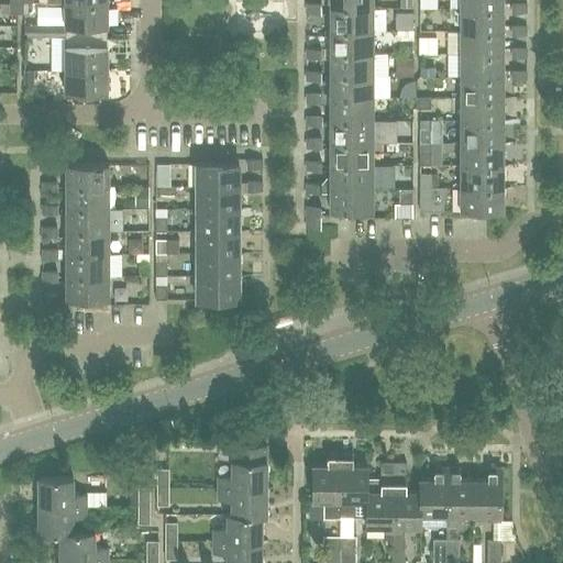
[(330,0),(330,10),(373,10),(373,0),(330,0)]
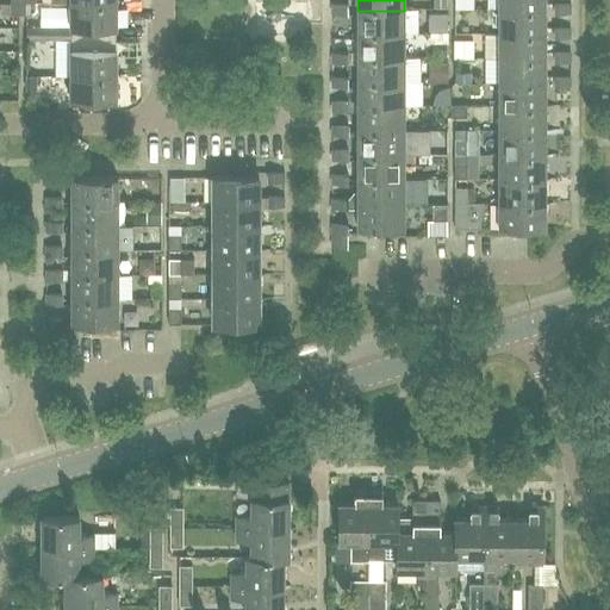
[(69,38),(88,38),(88,27),(116,27),(114,2),(69,2),(69,26),(69,38)]
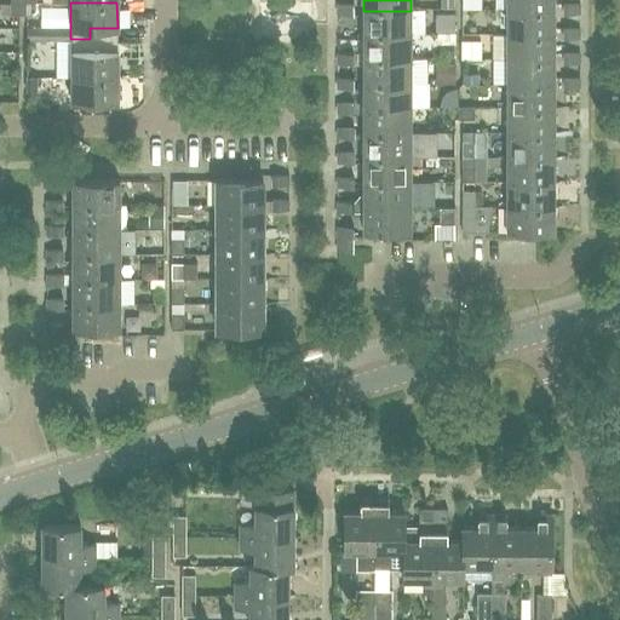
[(10,16),(26,16),(26,4),(10,4),(10,16)]
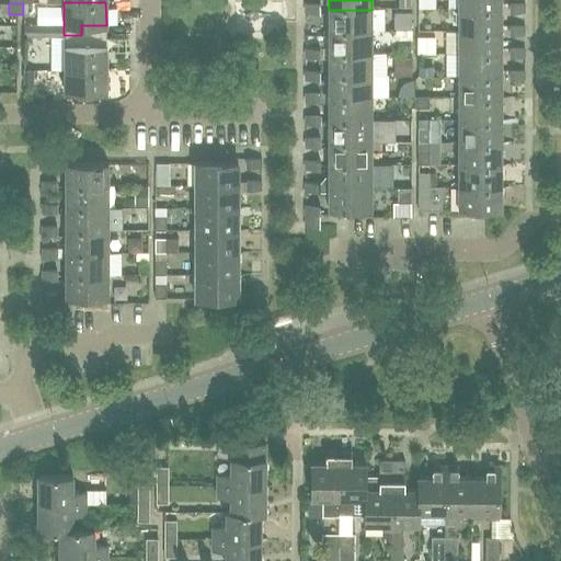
[(304,13),(320,13),(320,3),(304,4),(304,13)]
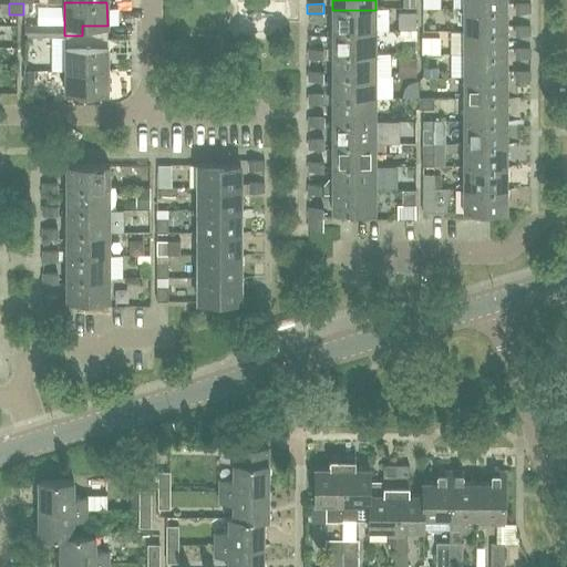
[(531,13),(531,3),(514,4),(514,13),(531,13)]
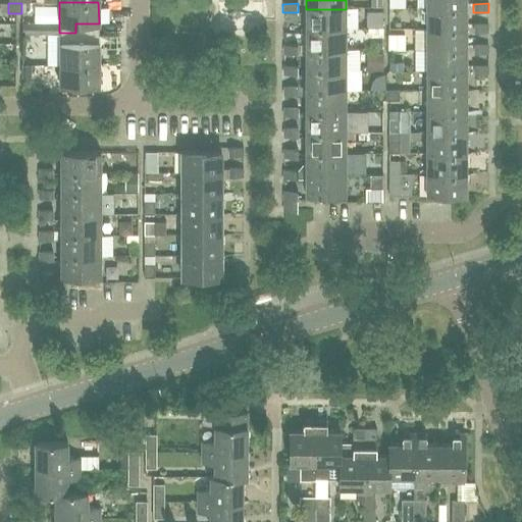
[(466,29),(466,8),(426,8),(426,29),(466,29)]
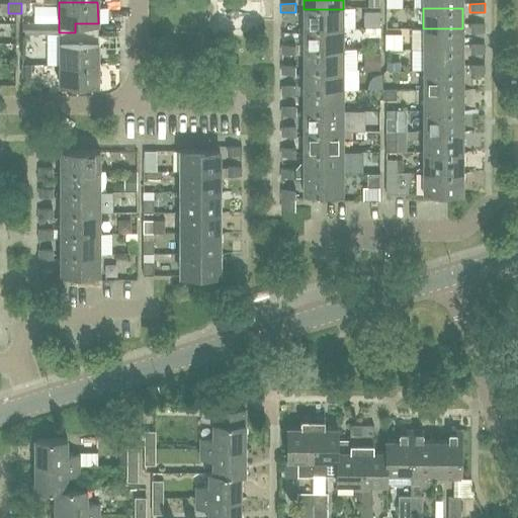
[(343,29),(343,9),(304,9),(304,29),(343,29)]
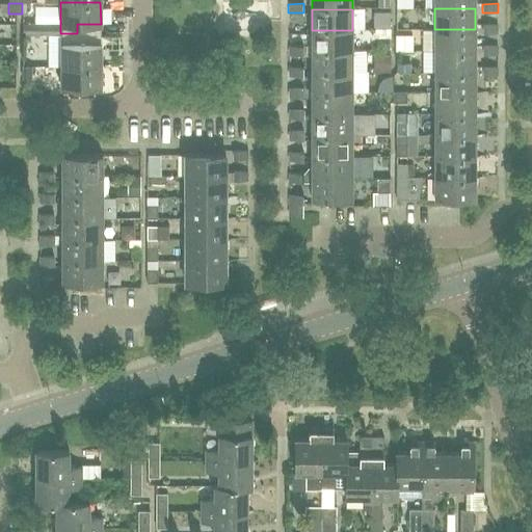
[(374,29),(391,29),(390,12),(373,12),(374,29)]
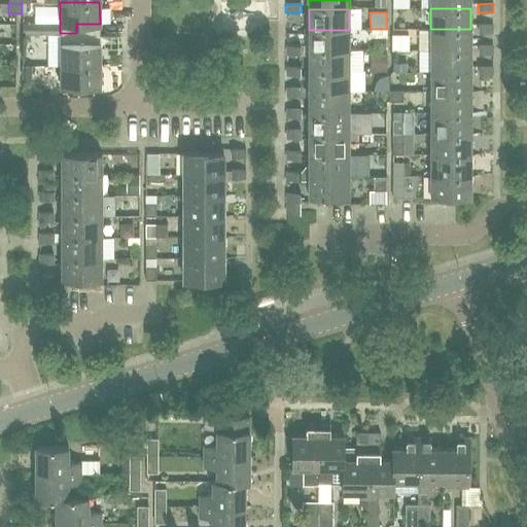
[(493,34),(493,25),(478,25),(478,33),(493,34)]
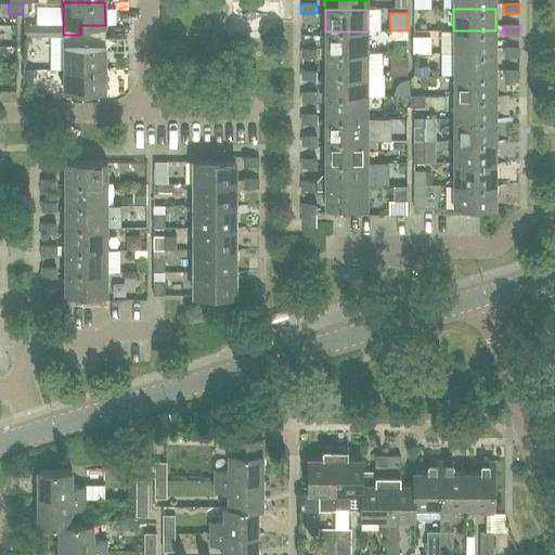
[(453,53),(495,53),(495,30),(453,30),(453,53)]
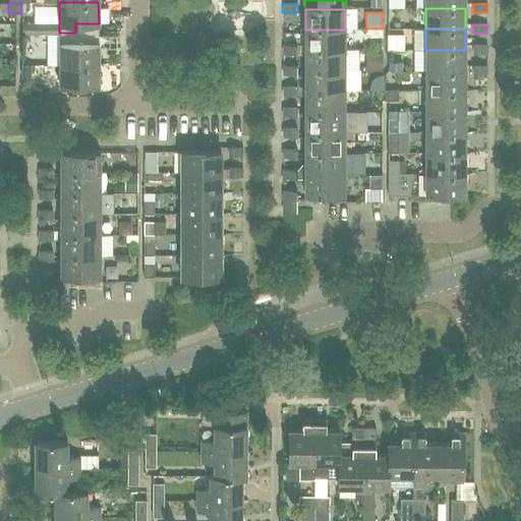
[(345,51),(345,30),(305,30),(305,45),(305,51),(345,51)]
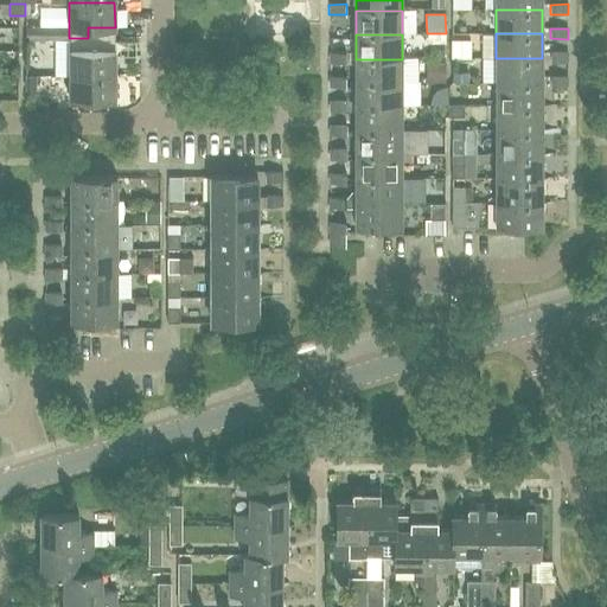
[(69,75),(115,75),(115,50),(88,50),(88,38),(69,38),(69,75)]
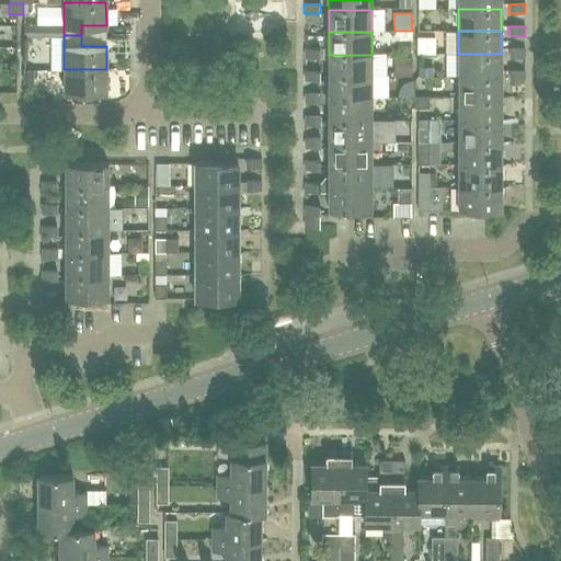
[(525,58),(525,47),(508,48),(508,58),(525,58)]
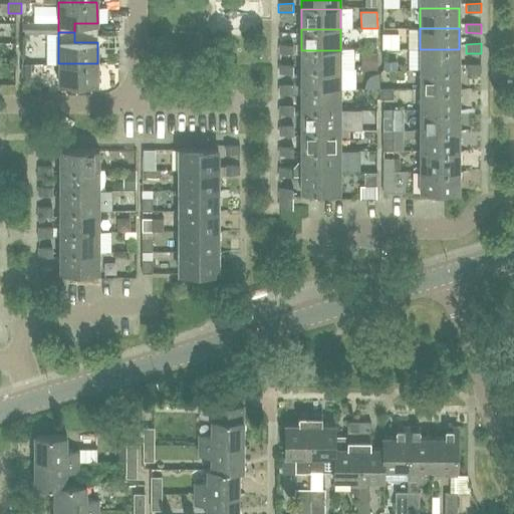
[(278,45),(278,53),(280,53),(293,53),(293,45),(280,45),(278,45)]
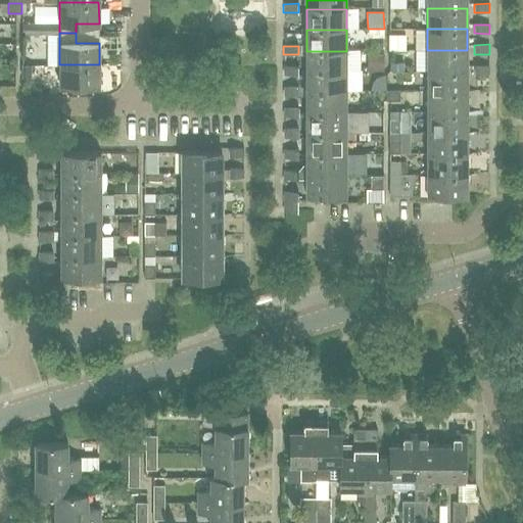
[(467,70),(467,50),(427,50),(427,70),(467,70)]
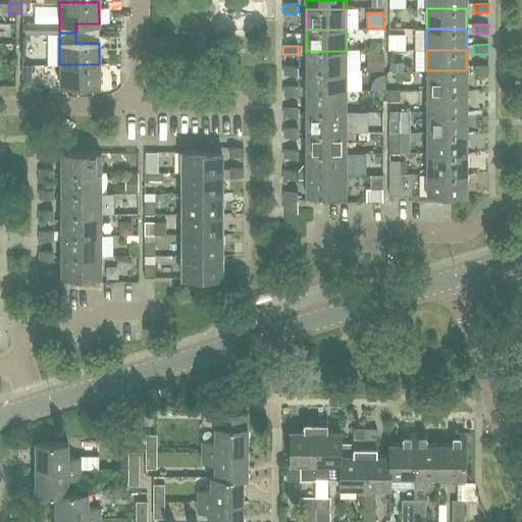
[(306,72),(346,72),(346,51),(306,51),(306,56),(306,72)]
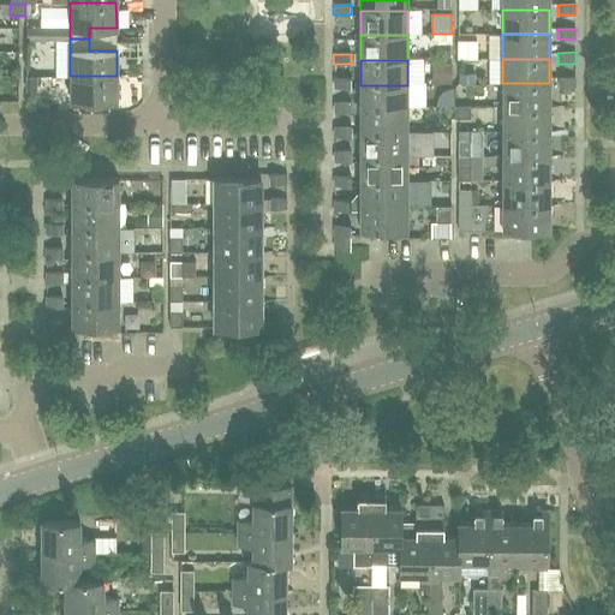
[(434,77),(449,79),(452,64),(436,61),(434,77)]
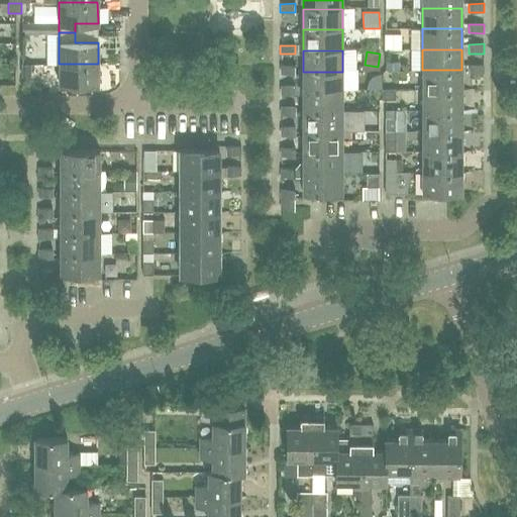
[(58,81),(56,62),(32,64),(34,83),(58,81)]
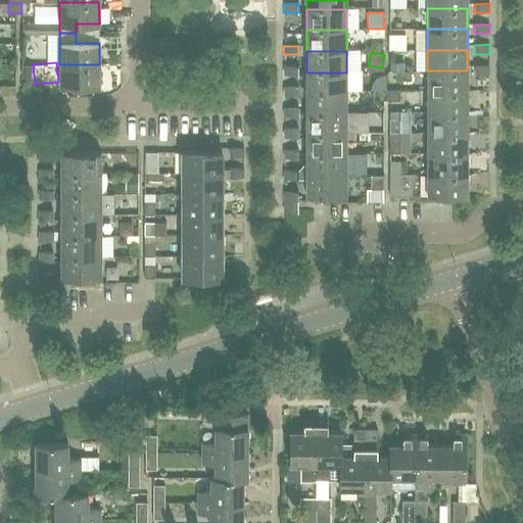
[(99,64),(59,64),(59,86),(99,86),(99,64)]
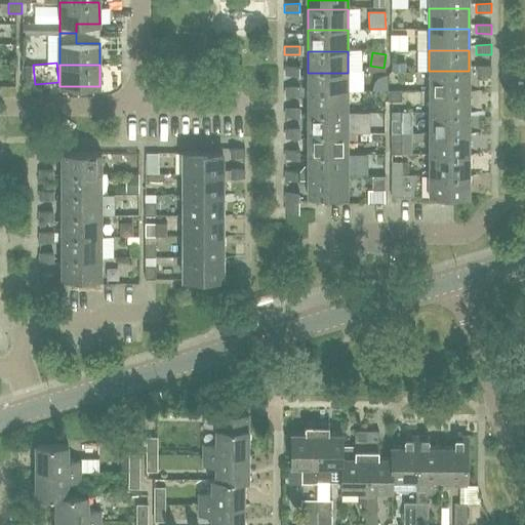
[(32,66),(23,66),(23,77),(32,77),(32,66)]
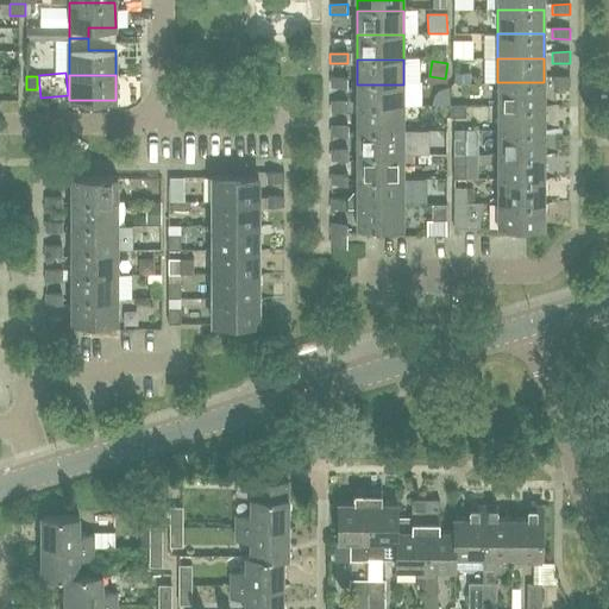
[(570,87),(570,76),(552,77),(552,87),(570,87)]
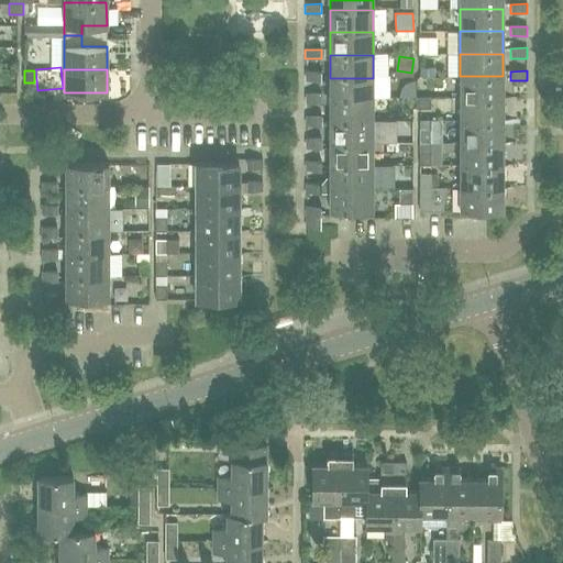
[(321,81),(321,72),(305,72),(305,81),(321,81)]
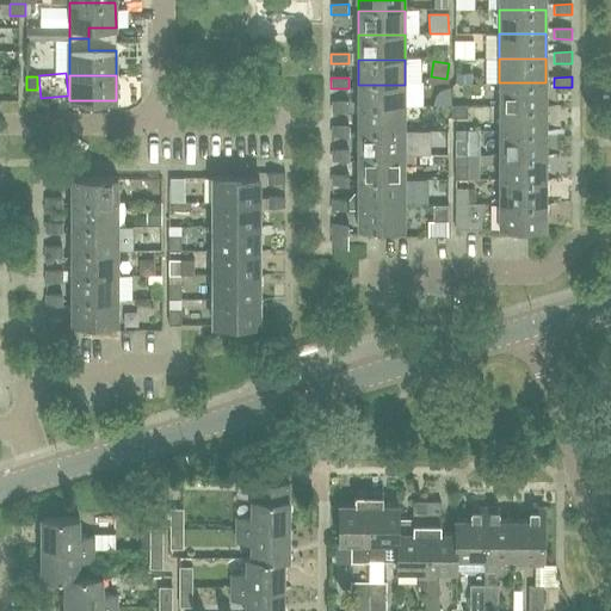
[(499,106),(545,106),(545,82),(499,82),(499,106)]
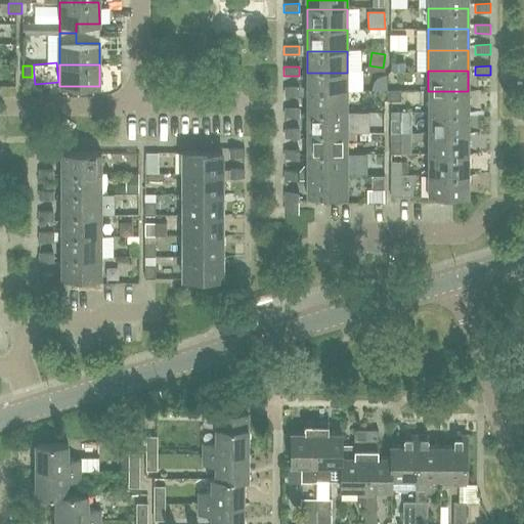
[(347,93),(347,73),(307,73),(307,93),(347,93)]
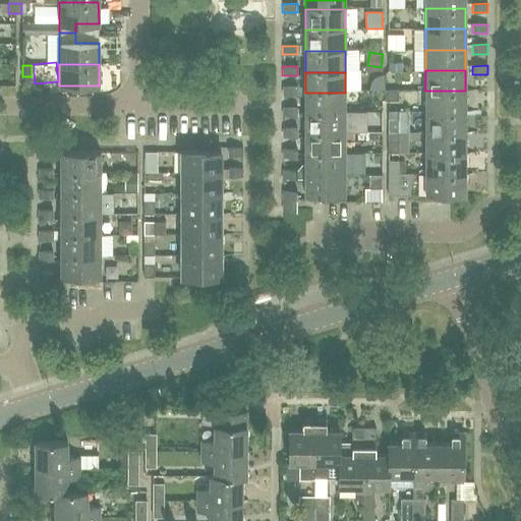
[(297,96),(297,87),(282,87),(282,96),(297,96)]
